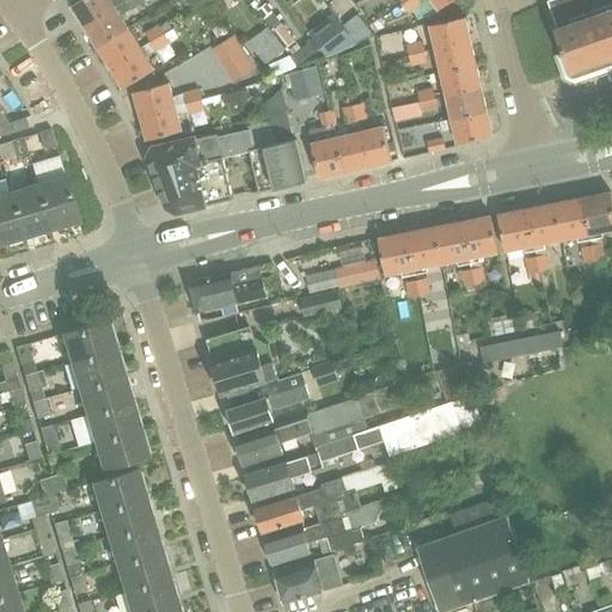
[(126,0),(79,0),(72,5),(84,26),(115,7),(126,0)]
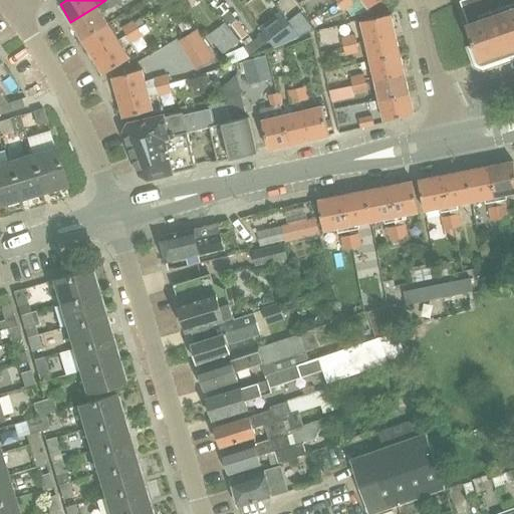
[(70,22),(81,39),(107,23),(100,13),(110,7),(110,9),(122,2),(120,0),(105,0),(96,6),(70,22)]
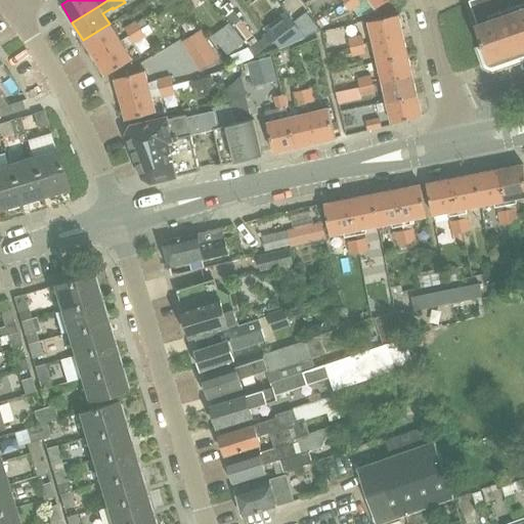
[(361,2),(359,0),(348,0),(345,3),(349,10),(361,2)]
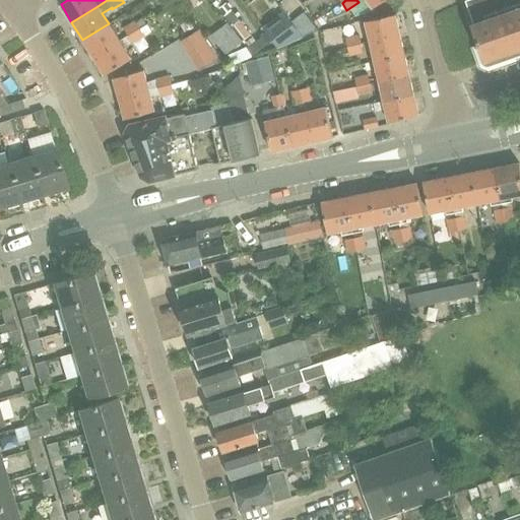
[(519,0),(465,0),(466,0),(473,24),(480,46),(479,47),(484,60),(519,47),(519,0)]
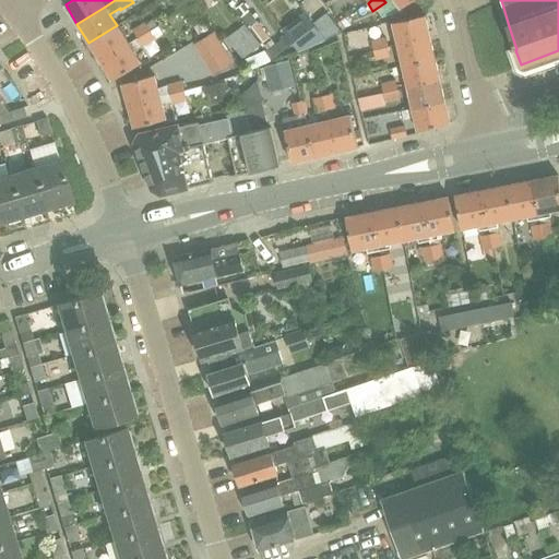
[(244,2),(235,9),(240,16),(249,10),(244,2)]
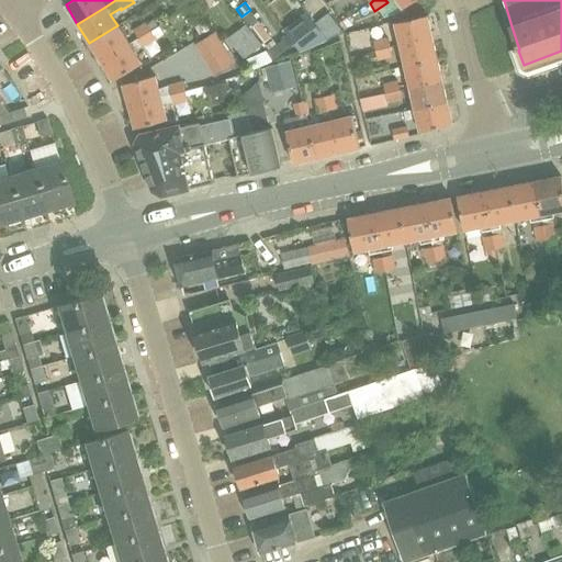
[(250,11),(242,18),(249,27),(258,21),(250,11)]
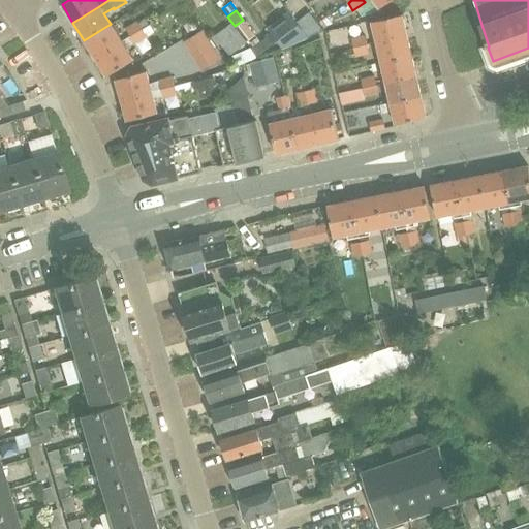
[(288,11),(268,28),(275,37),(283,48),(293,43),(308,38),(297,23),(296,21),(288,11)]
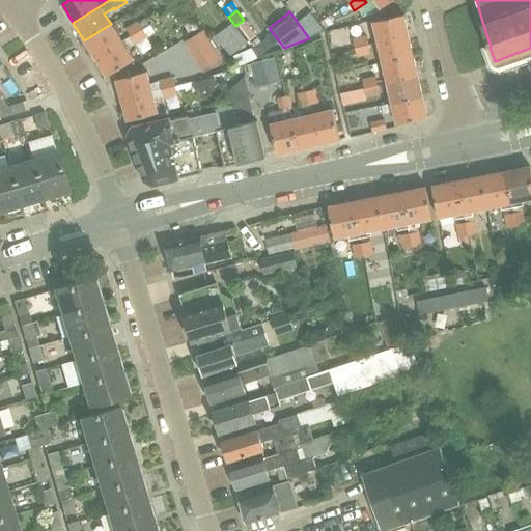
[(312,12),(298,23),(309,38),(326,31),(312,12)]
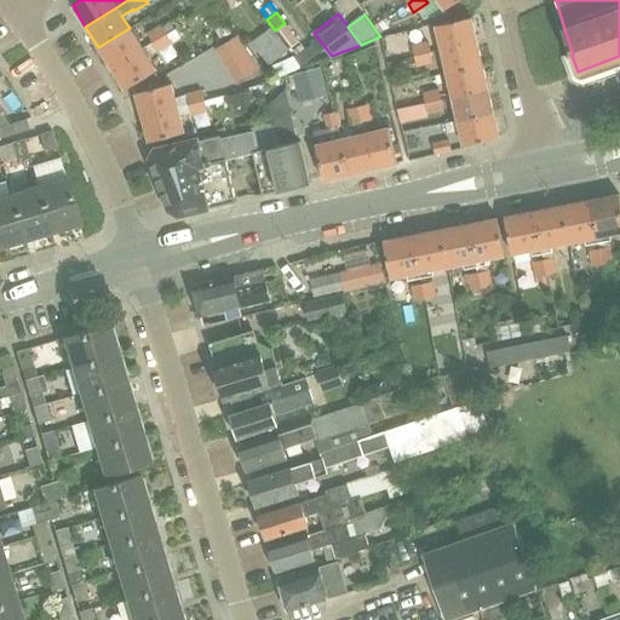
[(435,26),(441,50),(476,41),(470,17),(435,26)]
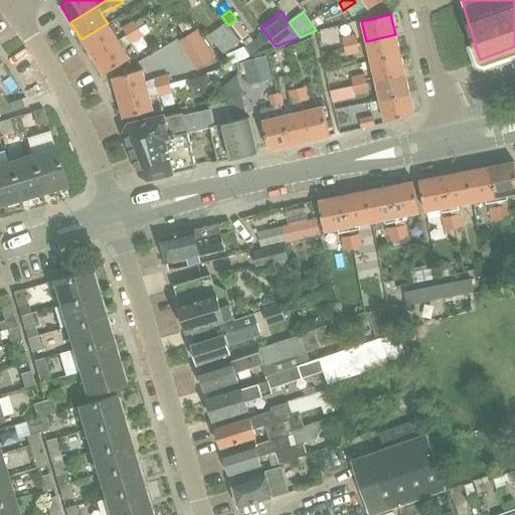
[(135,20),(123,28),(127,35),(139,27),(145,24),(141,18),(135,21),(135,20)]
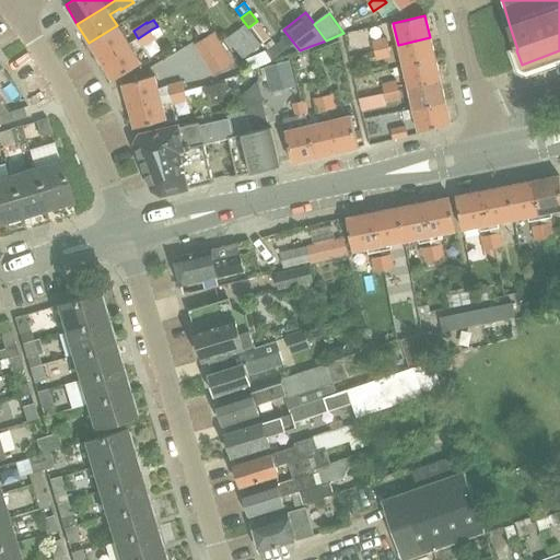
[(258,21),(249,27),(261,44),(270,36),(258,21)]
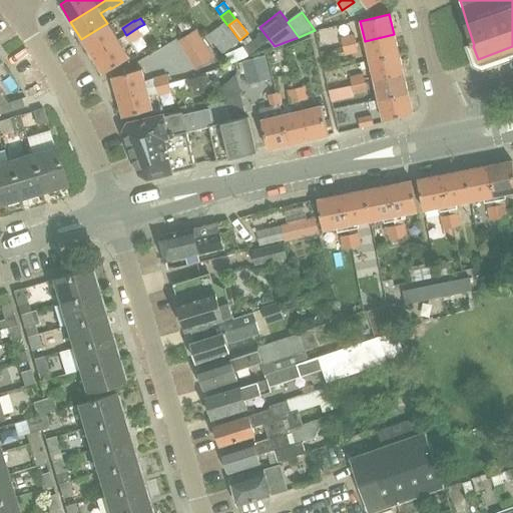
[(107,23),(81,39),(91,56),(117,40),(113,33),(107,23)]
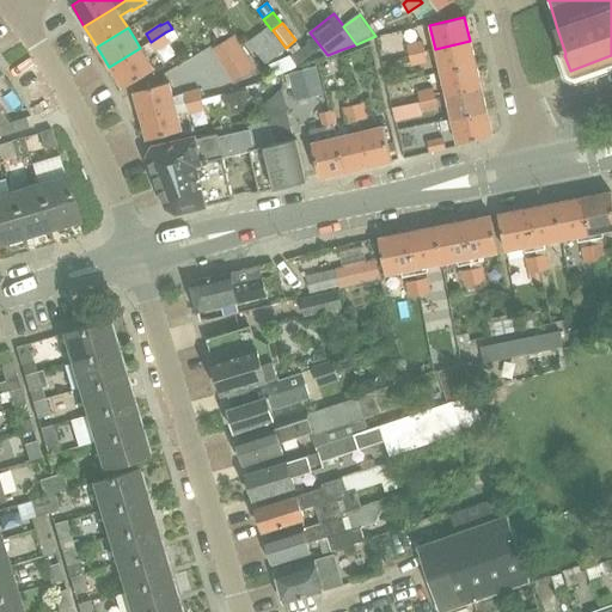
[(165,32),(151,42),(157,50),(171,42),(165,32)]
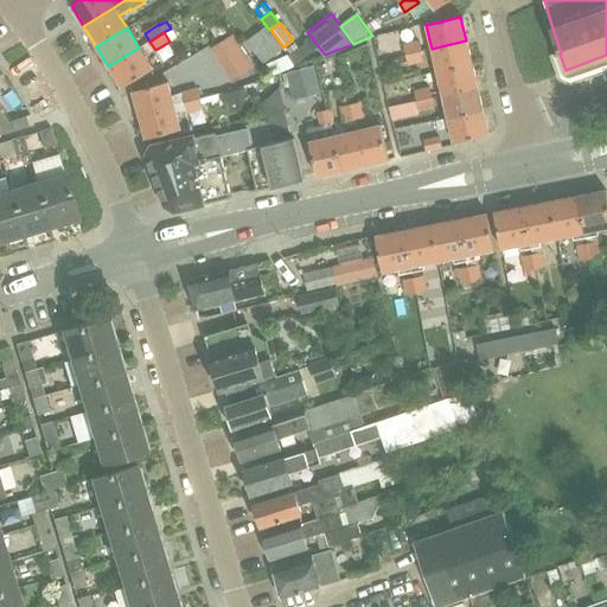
[(311,38),(298,48),(289,53),(296,64),(318,49),(311,38)]
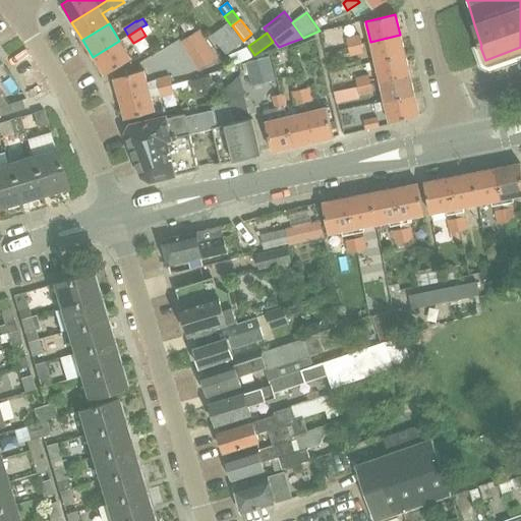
[(346,38),(348,46),(362,43),(360,35),(346,38)]
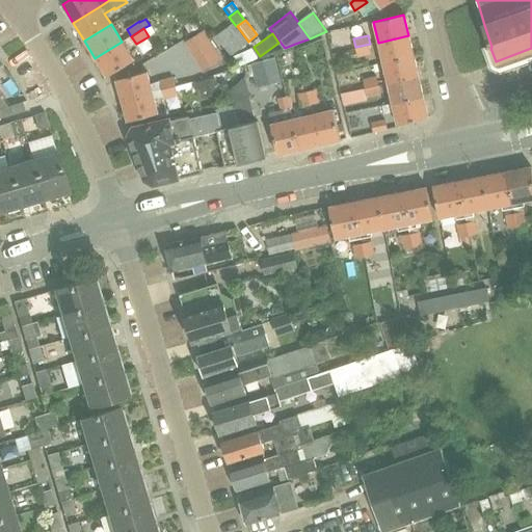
[(408,35),(378,43),(382,62),(413,56),(408,35)]
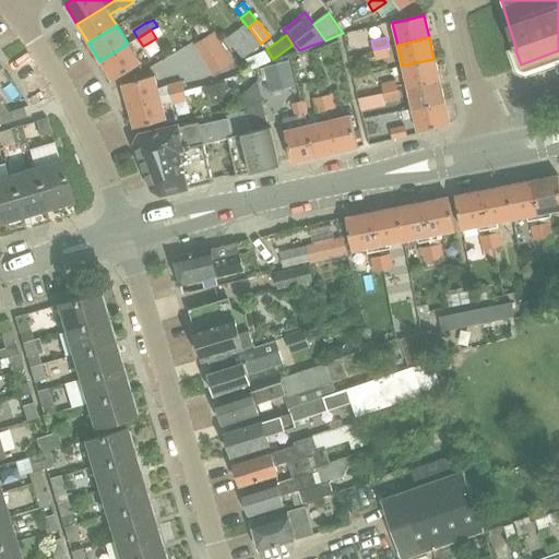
[(128,44),(99,61),(111,80),(140,62),(133,52),(128,44)]
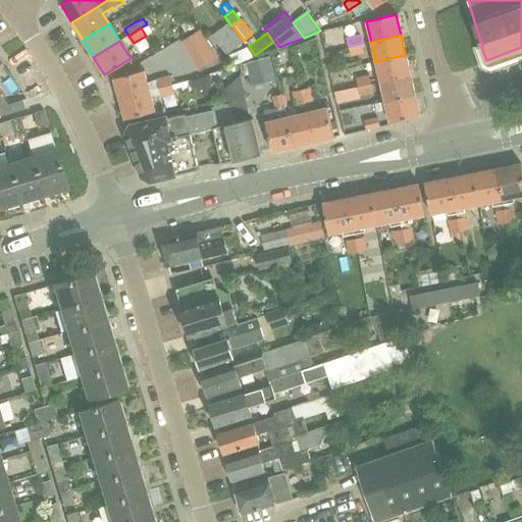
[(365,52),(363,43),(349,46),(351,56),(365,53),(365,52)]
